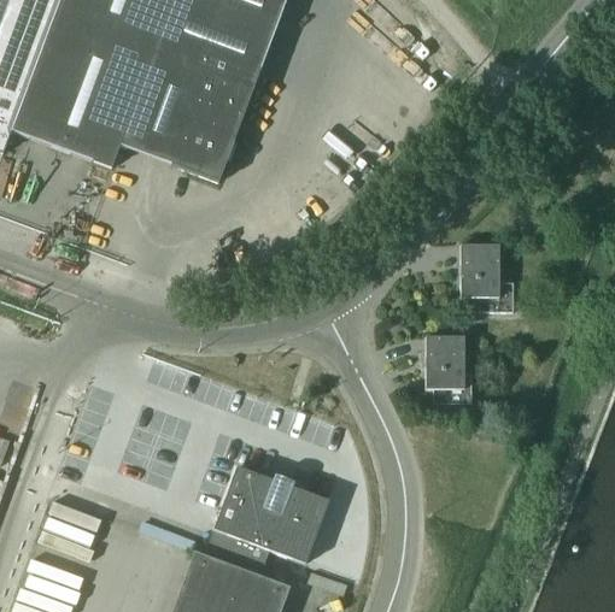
[(25,93),(60,0),(0,0),(0,151),(4,153),(12,130),(25,93)]
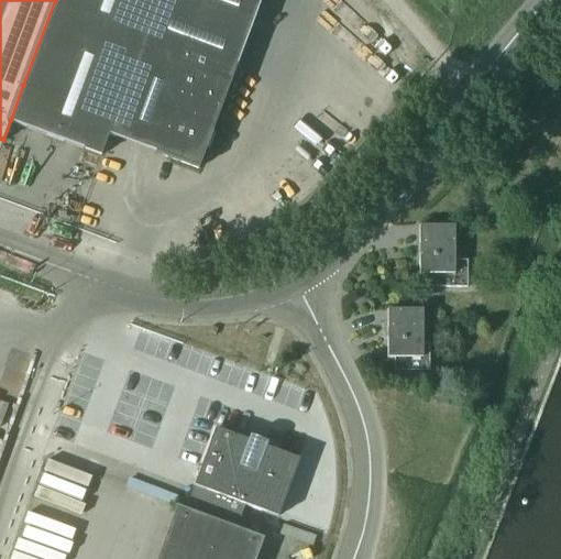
[(11,119),(101,152),(109,131),(200,165),(261,0),(55,0),(23,85),(11,119)]
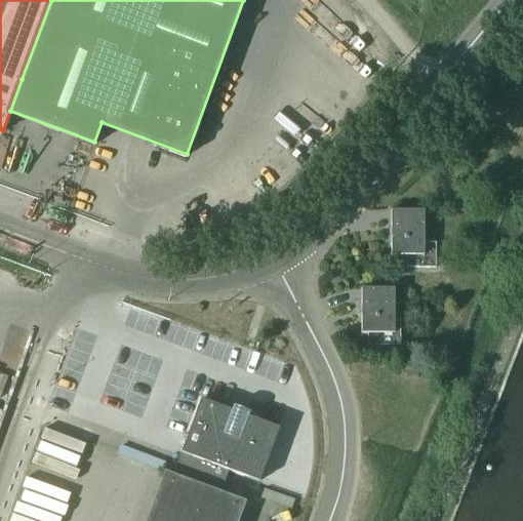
[(426,240),(425,207),(393,207),(393,252),(403,252),(403,265),(437,265),(437,240),(426,240)]
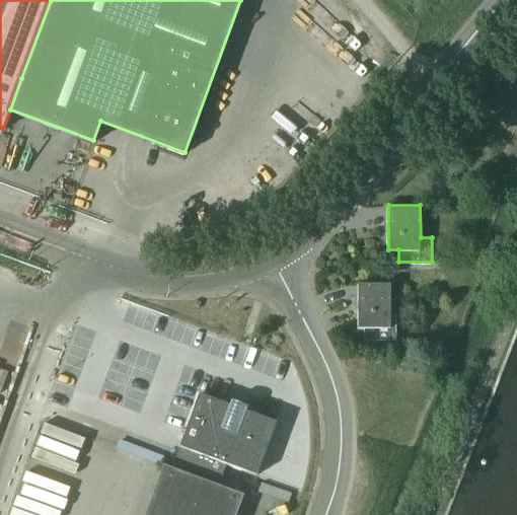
[(390,282),(358,282),(359,326),(365,326),(376,326),(377,326),(391,326),(391,324),(390,282)]
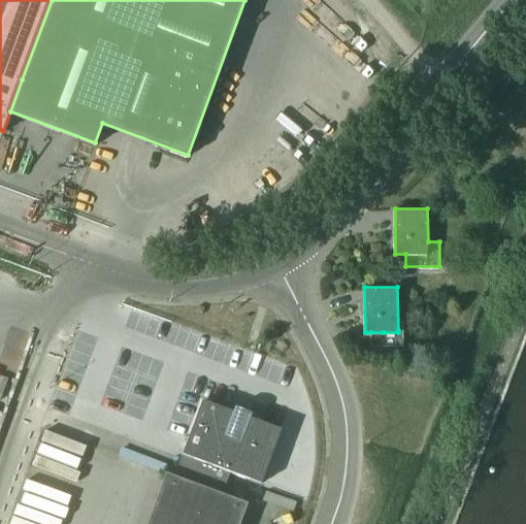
[(282,427),(251,416),(252,415),(234,408),(234,410),(203,398),(174,475),(169,471),(149,523),(237,523),(247,500),(223,492),(231,470),(262,482),(282,427)]
